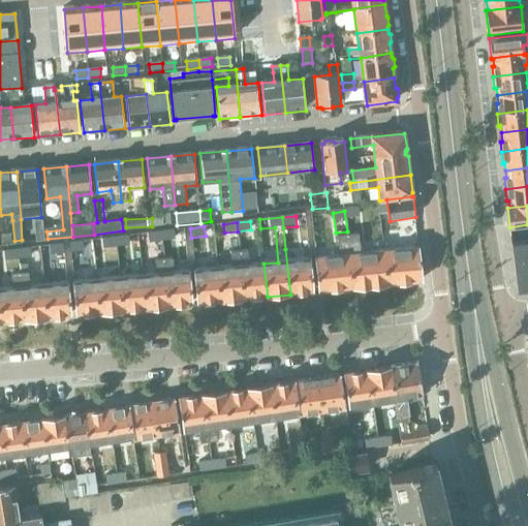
[(175,230),(161,231),(162,241),(176,240),(175,230)]
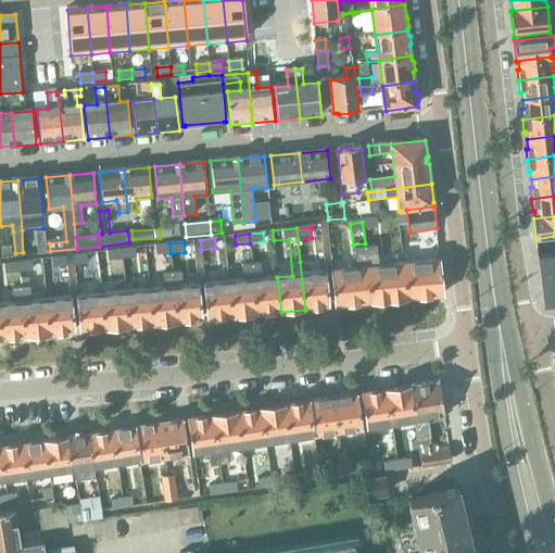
[(171,253),(169,243),(156,246),(158,254),(171,253)]
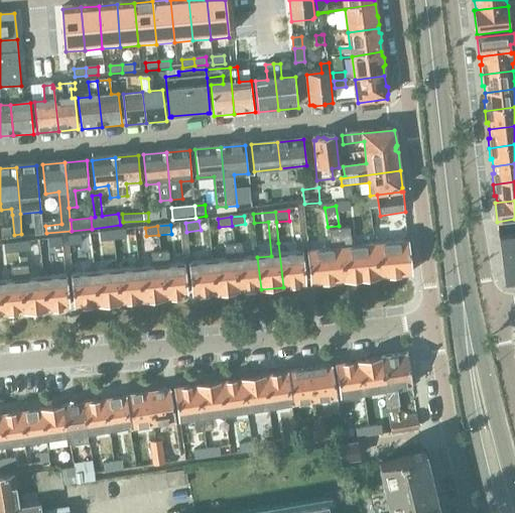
[(373,227),(374,246),(378,278),(411,275),(410,258),(410,257),(409,251),(408,242),(385,245),(383,226),(373,227)]
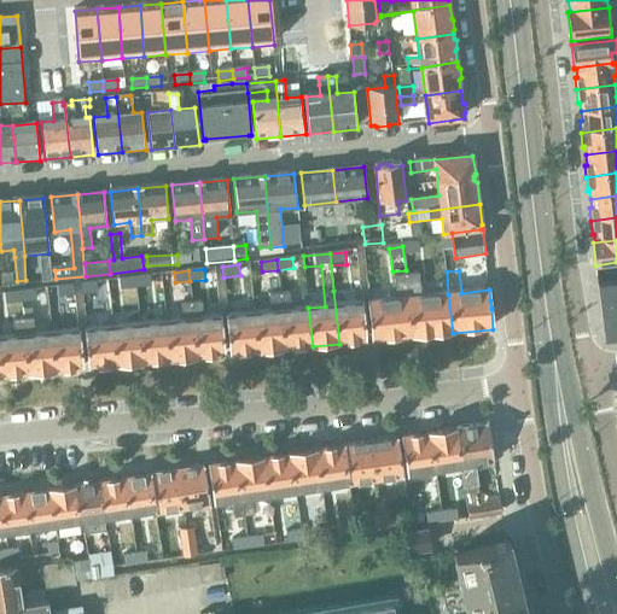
[(419,274),(407,275),(413,337),(453,333),(448,294),(421,297),(419,274)]
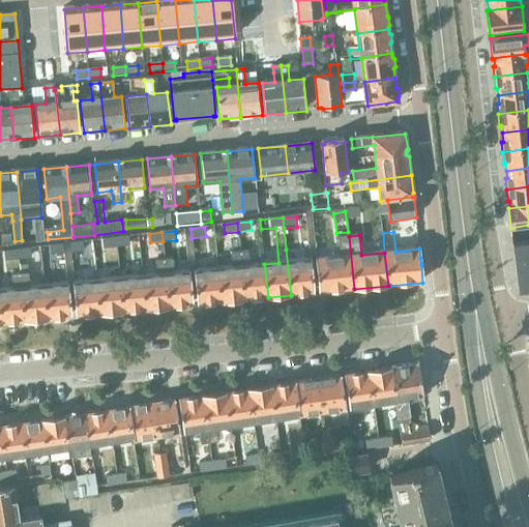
[(128,236),(116,237),(117,247),(130,245),(128,236)]
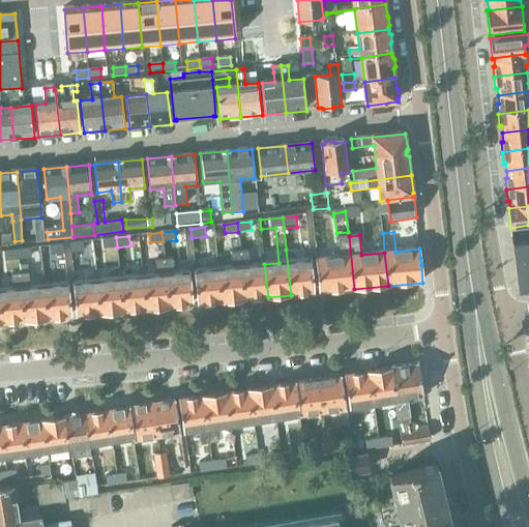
[(354,289),(349,236),(339,237),(341,257),(317,259),(320,292),(354,289)]
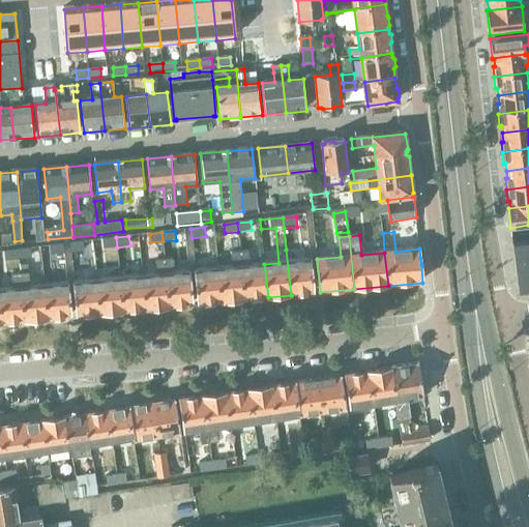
[(117,247),(116,237),(103,239),(104,250),(117,247)]
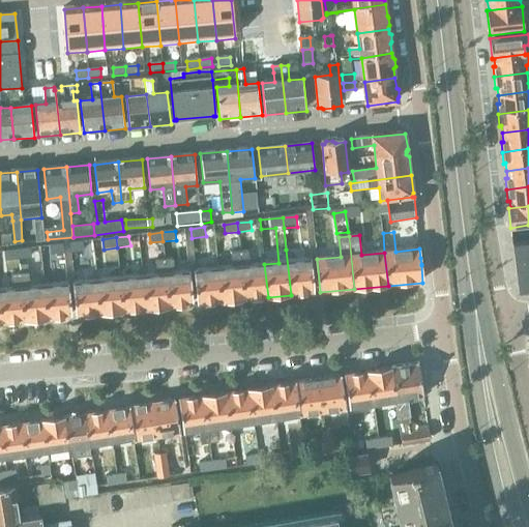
[(528,241),(512,243),(518,289),(528,287),(528,241)]
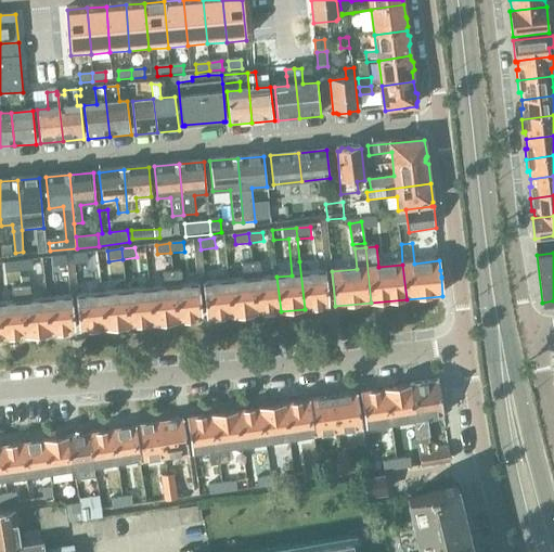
[(74,255),(75,265),(88,264),(88,254),(74,255)]
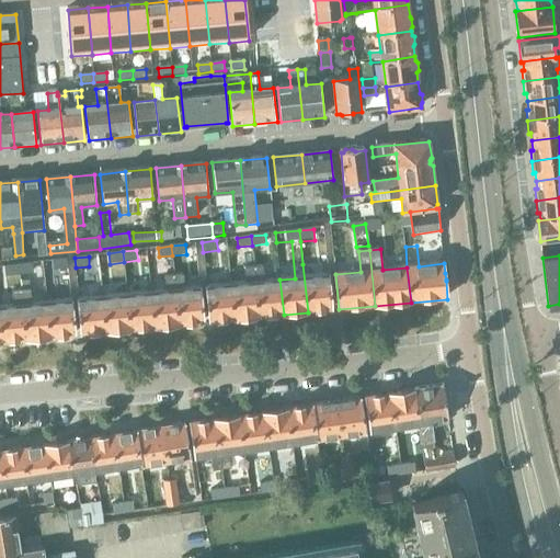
[(53,262),(54,271),(69,268),(67,259),(53,262)]
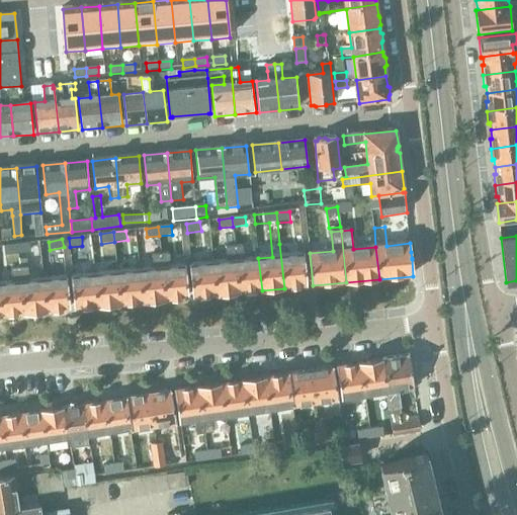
[(29,243),(17,245),(18,254),(30,252),(29,243)]
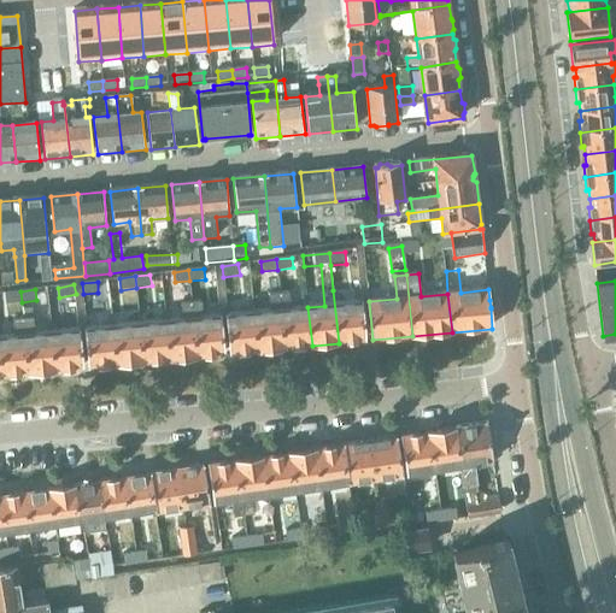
[(333,290),(339,343),(365,341),(362,302),(345,304),(344,289),(333,290)]
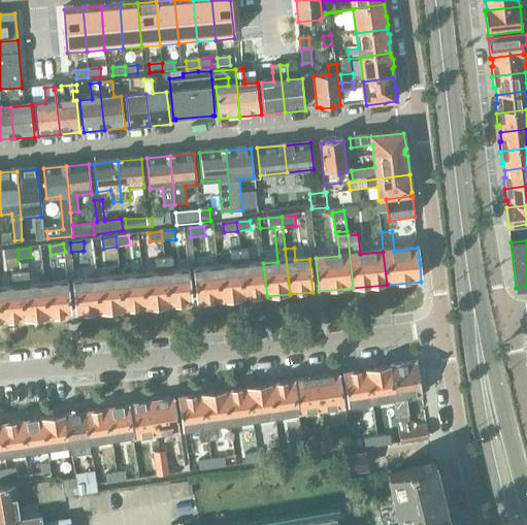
[(19,259),(18,250),(5,251),(6,260),(19,259)]
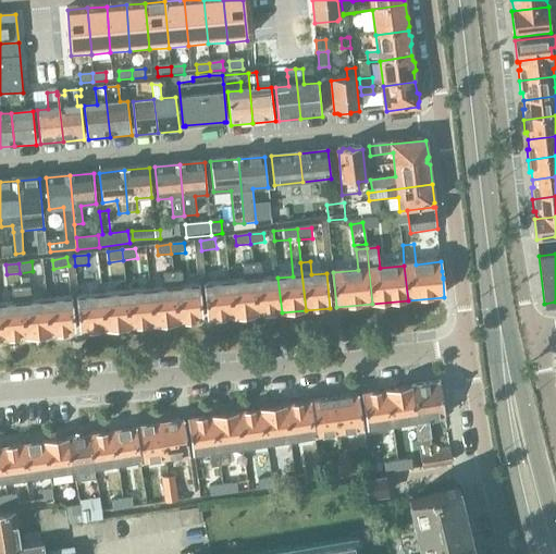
[(261,266),(252,267),(257,316),(282,312),(278,278),(263,280),(261,266)]
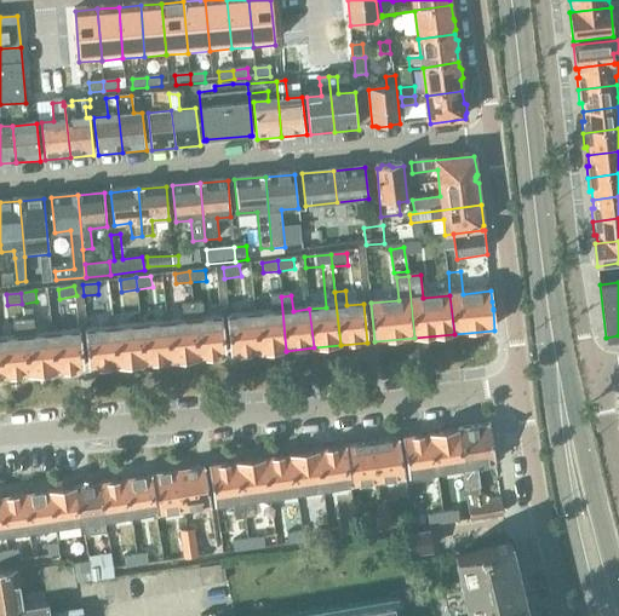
[(273,312),(256,315),(259,353),(286,351),(281,297),(270,298),(273,312)]
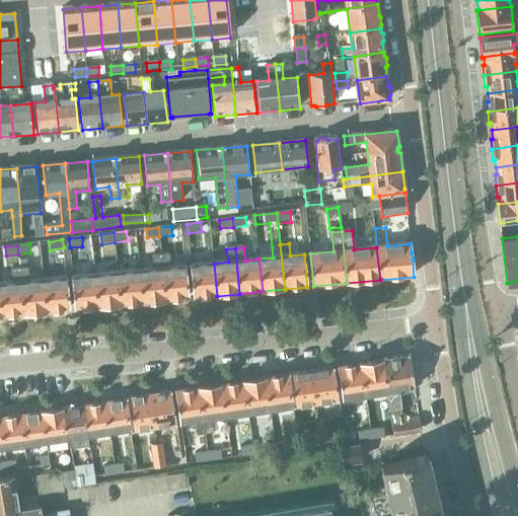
[(217,296),(214,264),(200,265),(199,252),(190,252),(194,298),(217,296)]
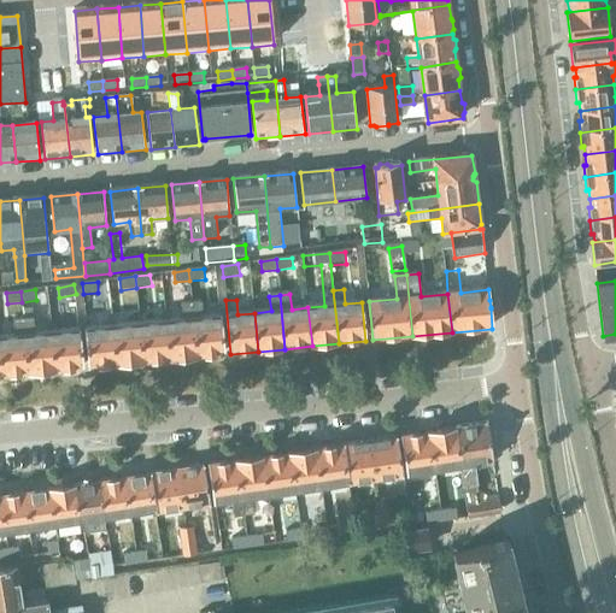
[(203,302),(192,304),(198,358),(224,355),(221,316),(204,317),(203,302)]
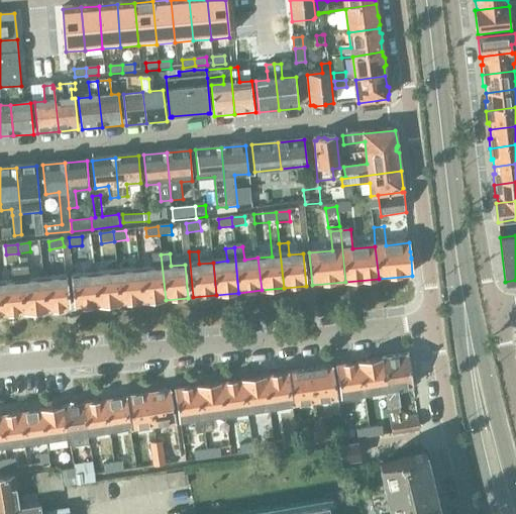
[(153,268),(139,269),(142,302),(166,300),(161,254),(152,255),(153,268)]
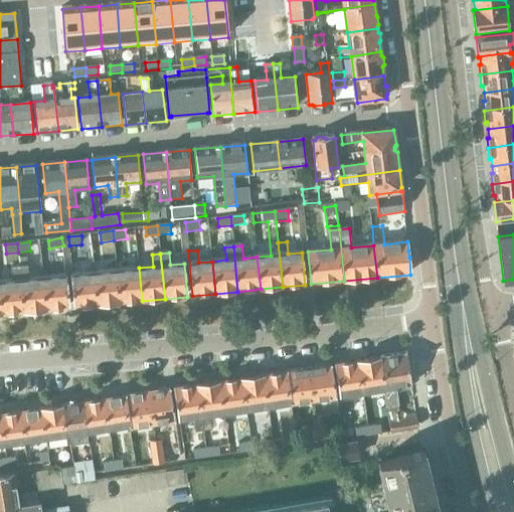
[(124,257),(116,258),(120,303),(142,301),(139,268),(125,270),(124,257)]
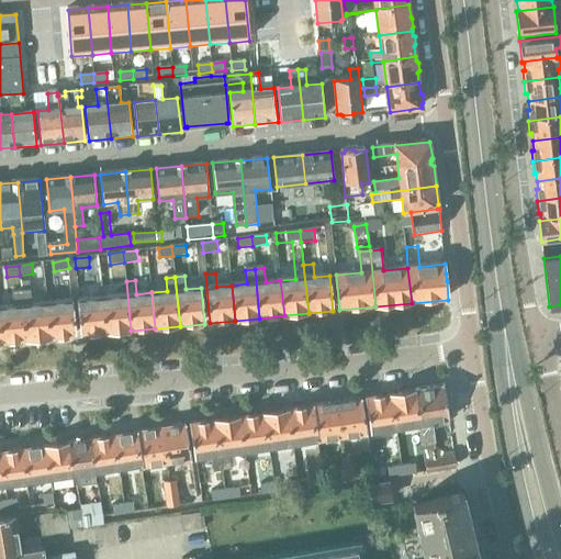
[(118,297),(103,298),(107,333),(131,331),(126,281),(116,282),(118,297)]
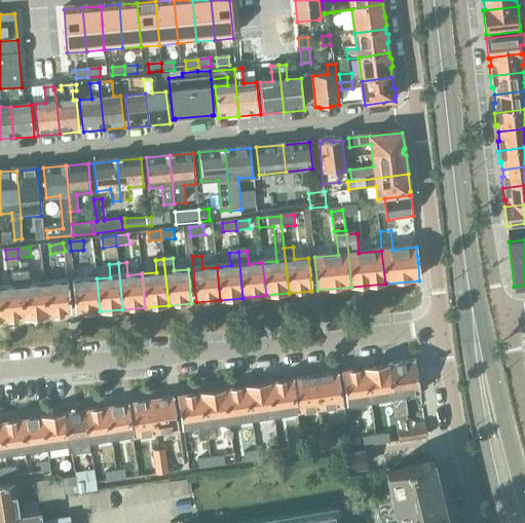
[(100,311),(97,278),(82,279),(81,267),(72,268),(76,314),(100,311)]
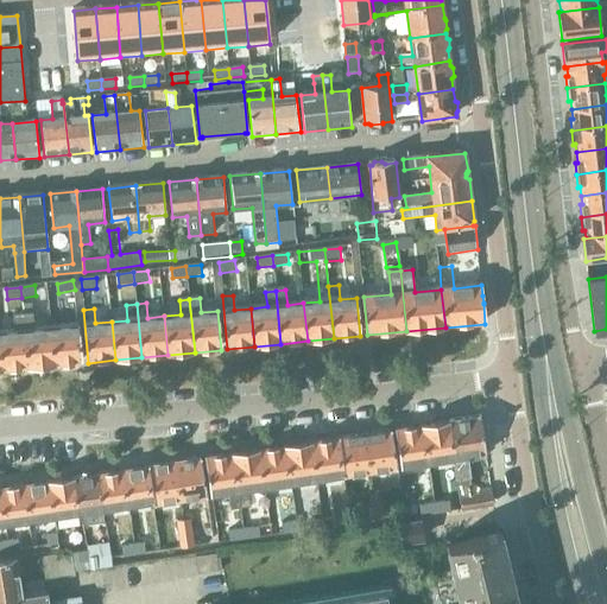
[(68,326),(51,328),(55,366),(82,363),(76,310),(67,311),(68,326)]
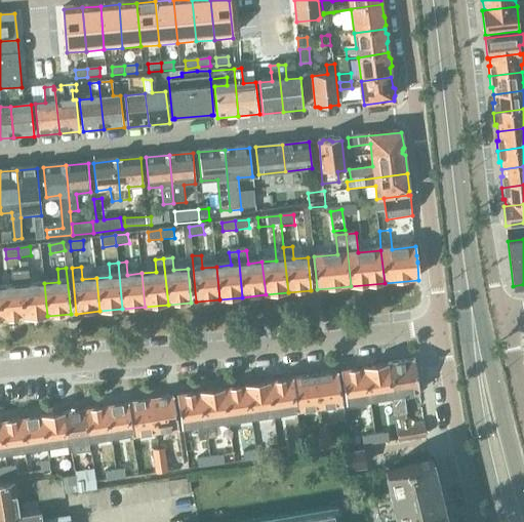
[(29,272),(21,273),(25,319),(47,316),(44,283),(30,285),(29,272)]
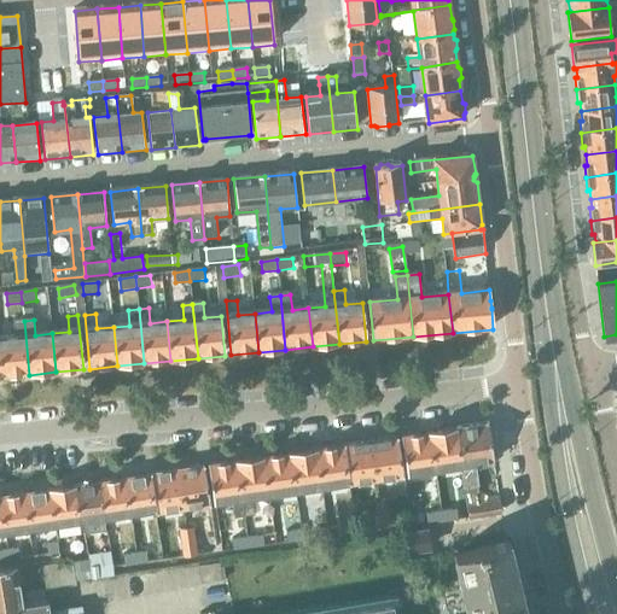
[(15,337),(0,338),(0,356),(3,378),(29,375),(24,321),(13,322),(15,337)]
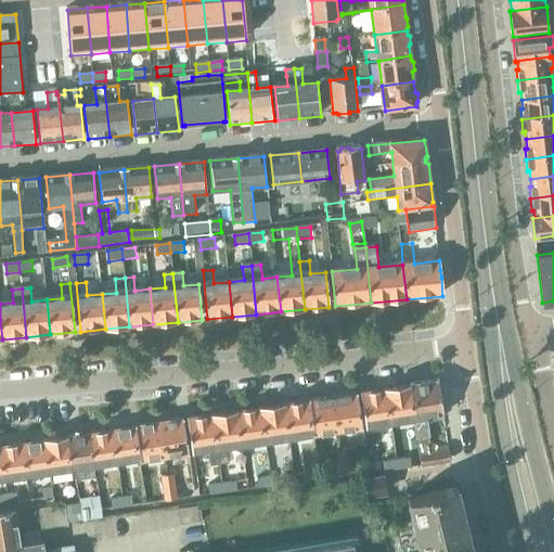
[(410,386),(415,421),(421,456),(420,456),(421,467),(451,463),(449,451),(433,454),(427,420),(443,418),(439,382),(410,386)]
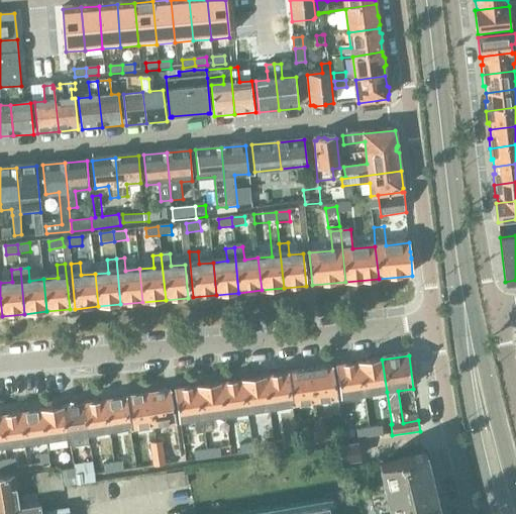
[(373,394),(387,392),(382,360),(359,364),(367,408),(375,407),(373,394)]
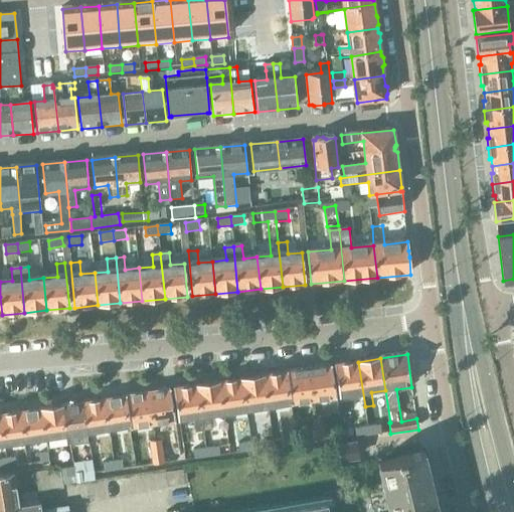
[(356,408),(365,406),(358,362),(335,365),(340,397),(354,395),(356,408)]
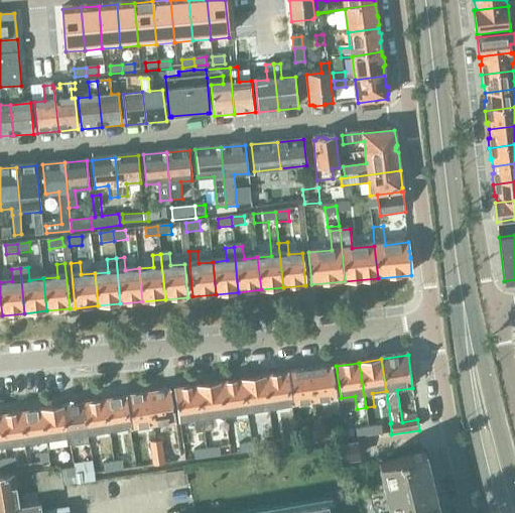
[(333,366),(310,370),(314,402),(338,398),(333,366)]
